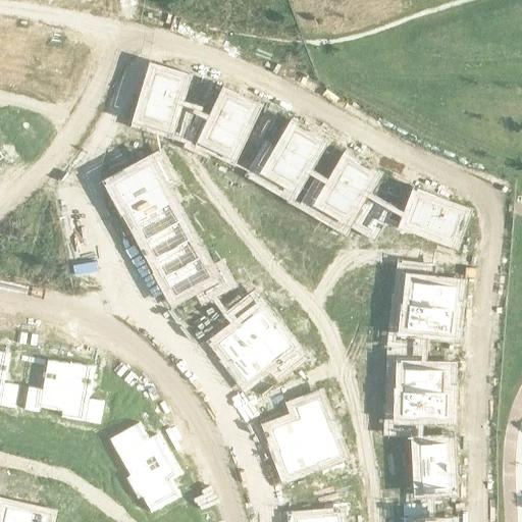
[(27,42),(20,69),(67,79),(73,51),(59,49),(59,48),(44,45),(27,42)]
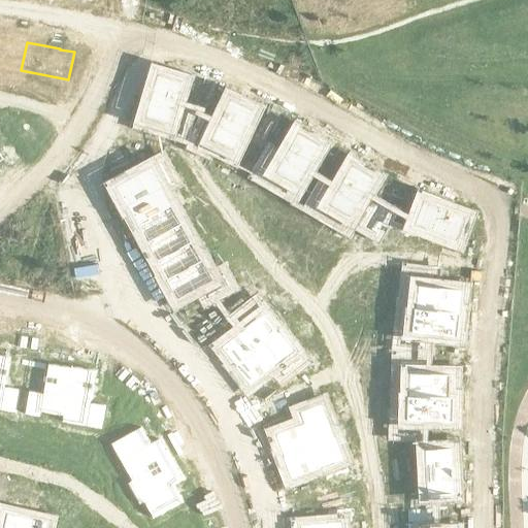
[(0,54),(0,78),(7,79),(10,55),(0,54)]
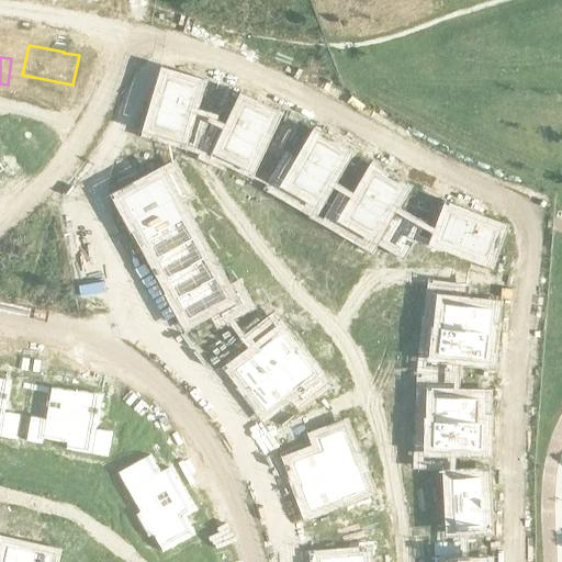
[(168,79),(152,133),(192,145),(200,120),(189,116),(197,88),(168,79)]
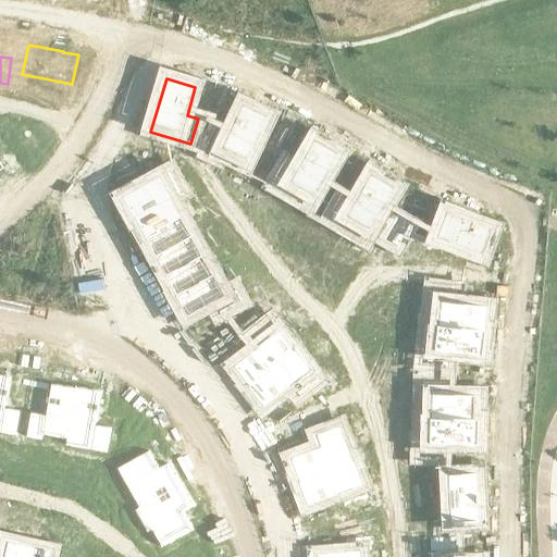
[(217,131),(206,153),(219,160),(221,156),(246,168),(270,118),(244,104),(229,136),(217,131)]
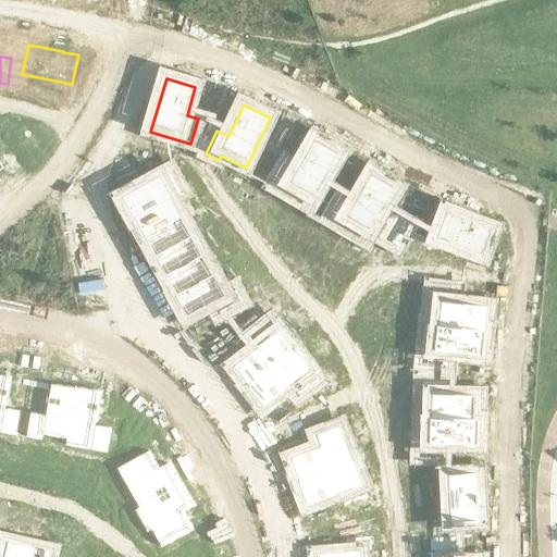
[(287,163),(273,185),(310,207),(341,155),(316,139),(298,170),(287,163)]
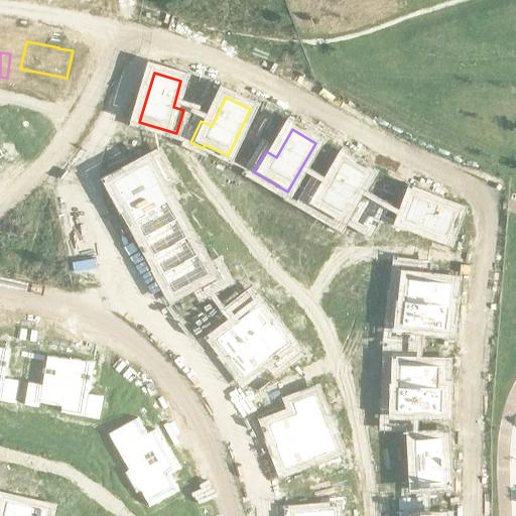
[(188,154),(181,158),(187,168),(195,164),(188,154)]
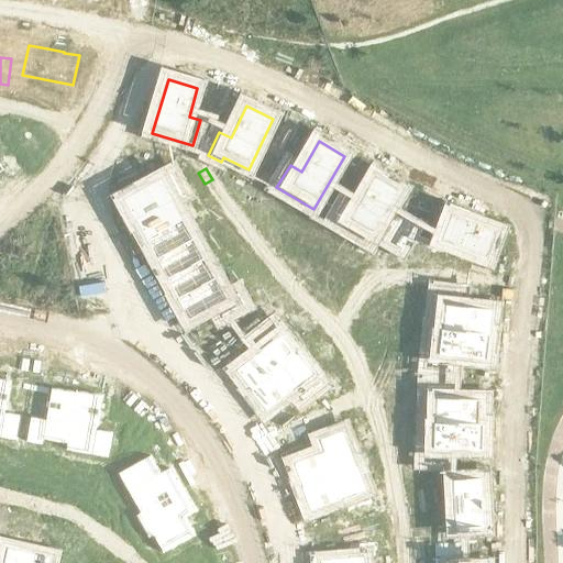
[(172,173),(123,200),(134,220),(183,194),(172,173)]
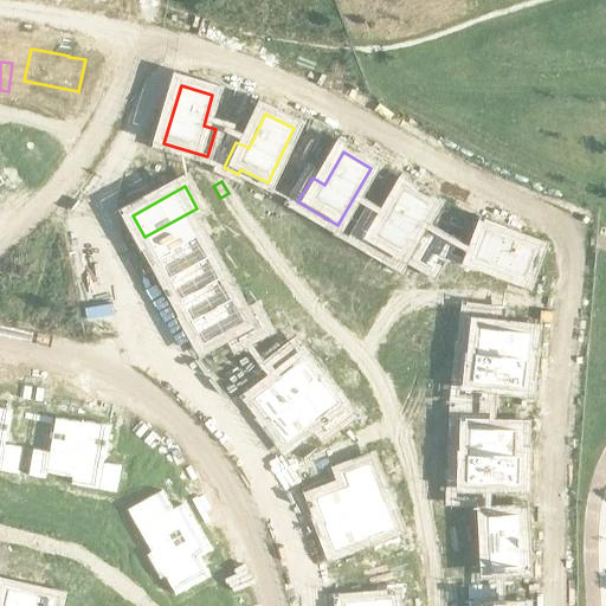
[(373,216),(359,239),(399,263),(432,206),(405,189),(386,221),(373,216)]
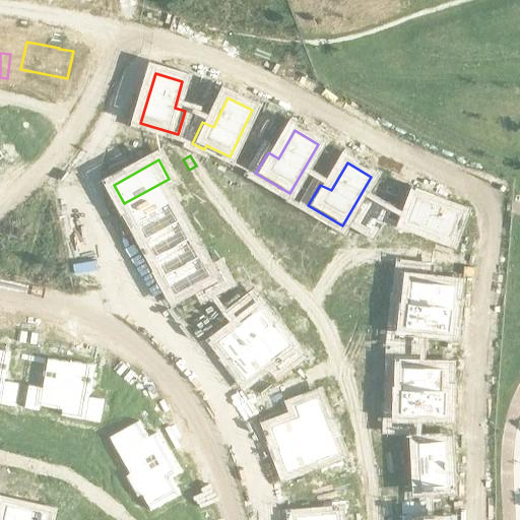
[(196,166),(189,170),(195,180),(202,176),(196,166)]
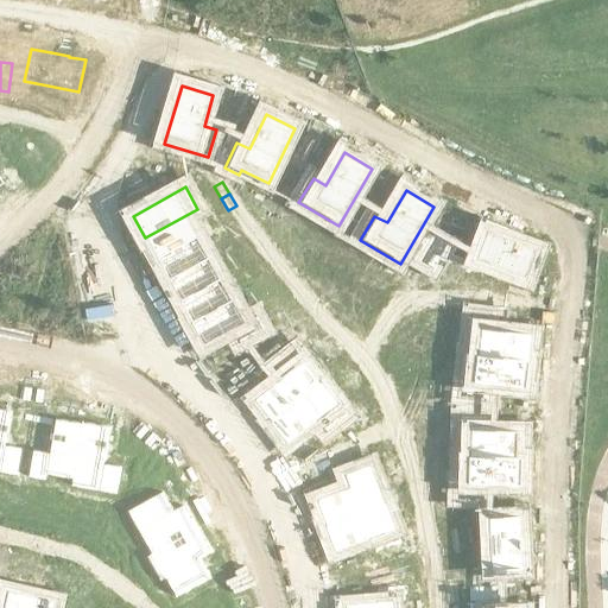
[(197,209),(145,238),(146,241),(147,240),(158,259),(198,238),(188,217),(200,211),(197,209)]
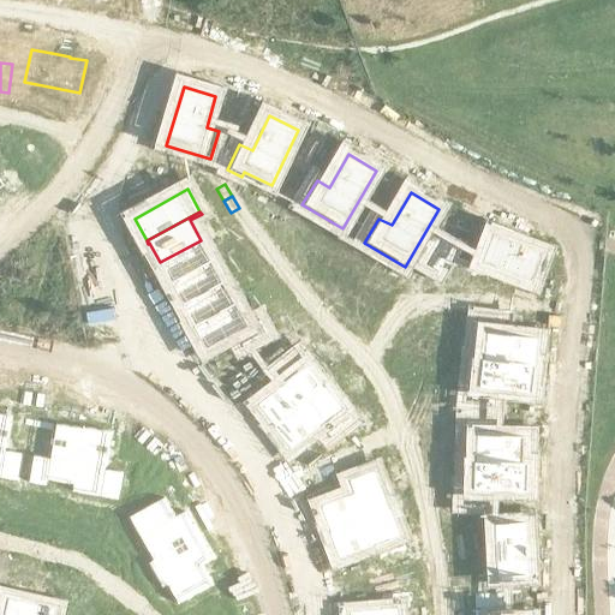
[(242,228),(234,234),(243,246),(251,240),(242,228)]
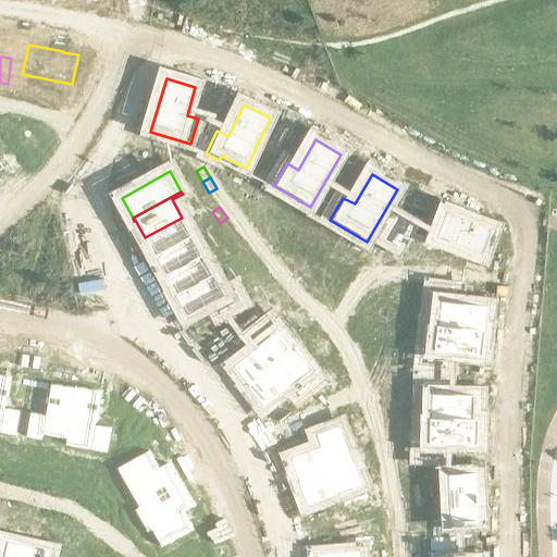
[(484,257),(494,230),(479,223),(463,218),(447,211),(436,239),(484,257)]
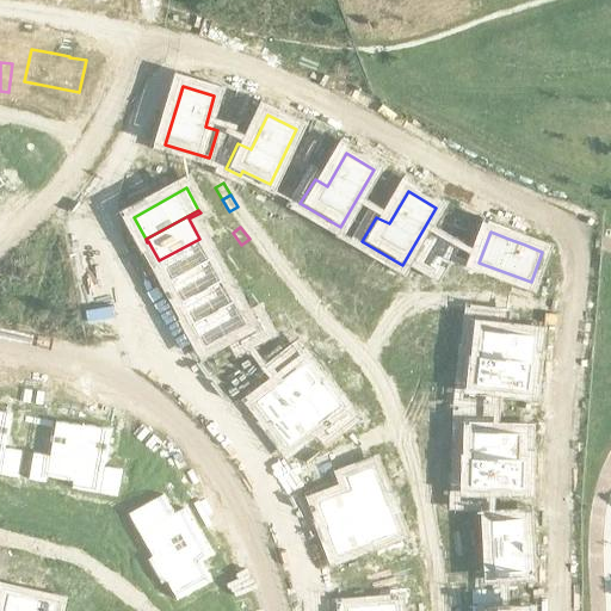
[(199,239),(159,260),(171,283),(211,260),(199,239)]
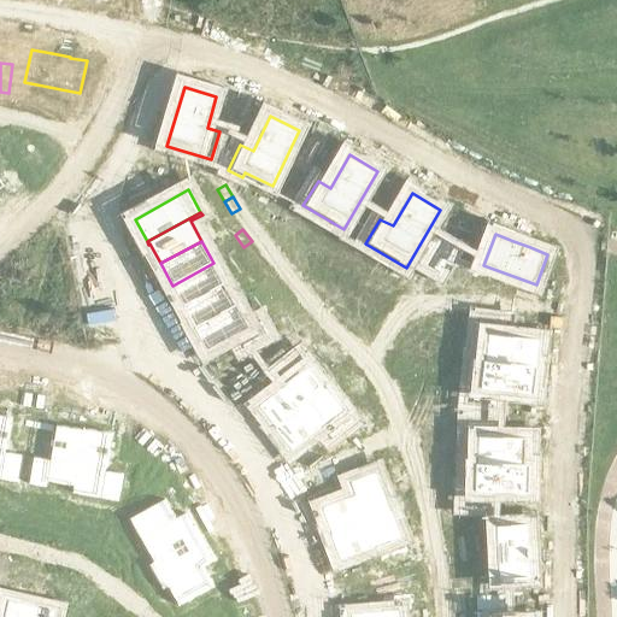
[(252,241),(244,247),(252,258),(260,252),(252,241)]
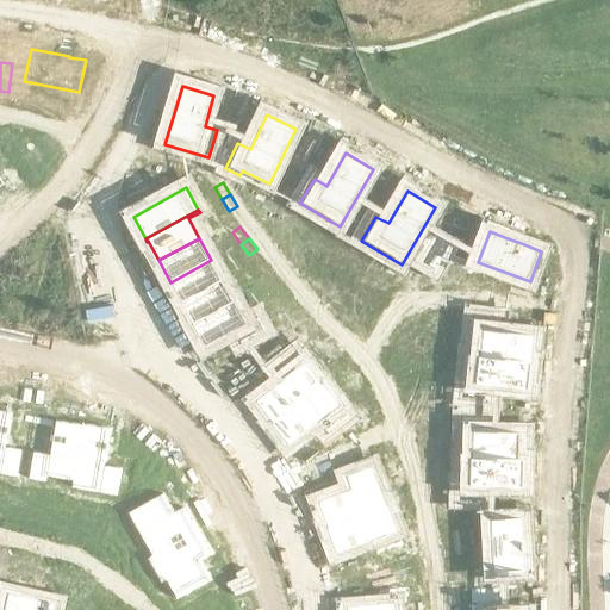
[(437,240),(423,263),(435,271),(450,247),(437,240)]
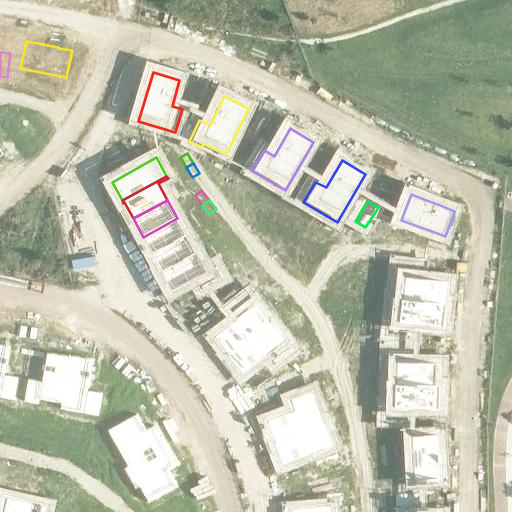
[(177,218),(143,237),(153,255),(187,237),(177,218)]
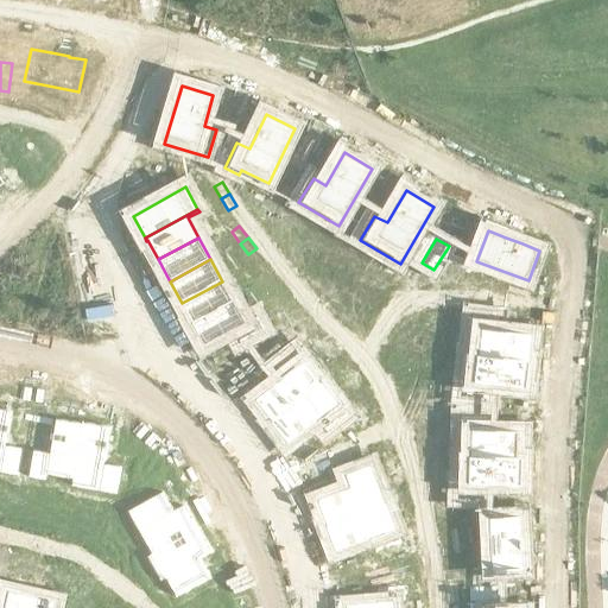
[(268,265),(261,271),(270,282),(277,276),(268,265)]
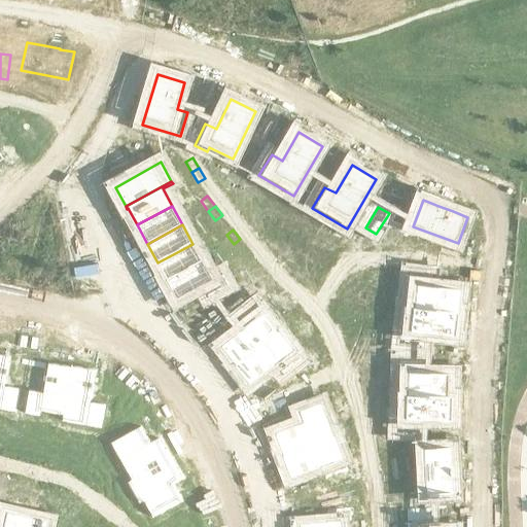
[(192,244),(157,262),(167,280),(166,280),(167,283),(205,262),(203,259),(202,260),(192,244)]
